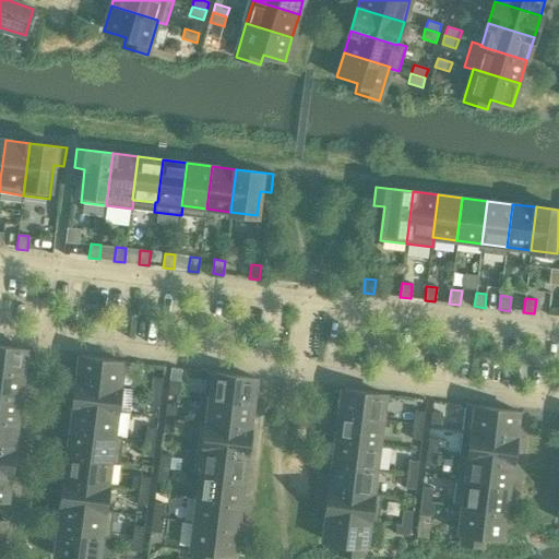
[(0,372),(23,376),(26,349),(0,346),(0,372)]
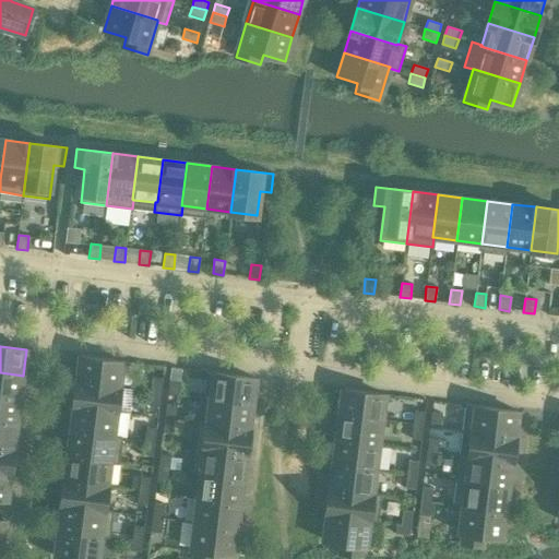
[(81,357),(78,382),(120,388),(122,361),(81,357)]
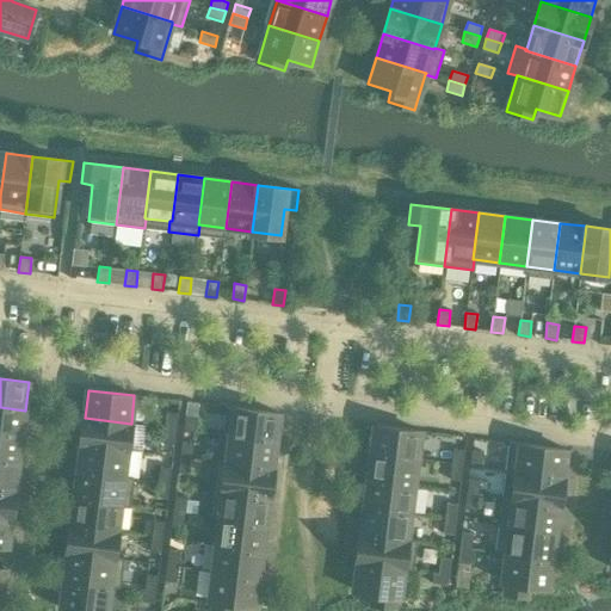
[(0,407),(0,434),(22,438),(25,411),(0,407)]
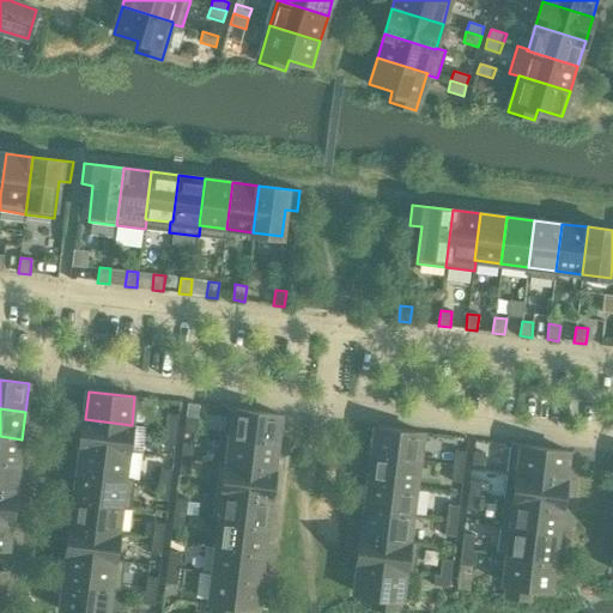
[(230,438),(277,444),(280,416),(228,408),(224,438),(230,439),(230,438)]
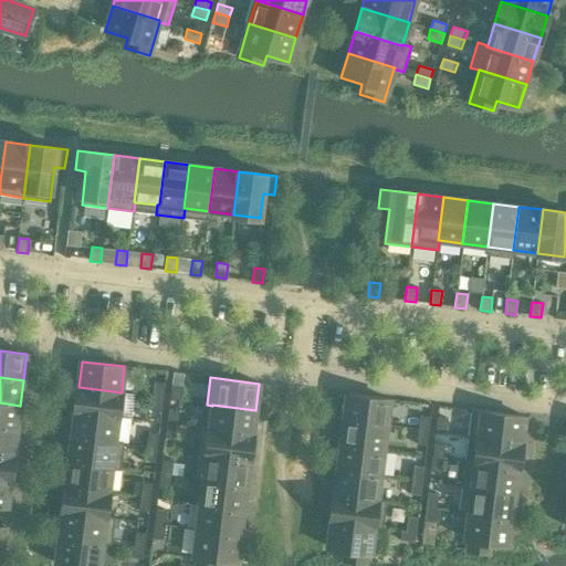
[(155,383),(154,397),(164,398),(166,384),(155,383)]
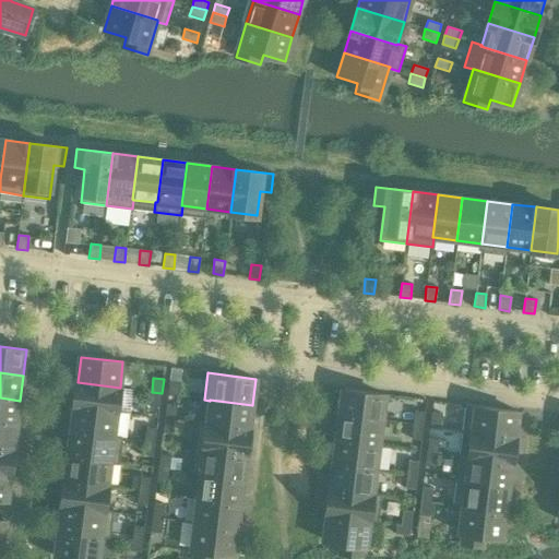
[(168,394),(179,395),(180,381),(170,380),(168,394)]
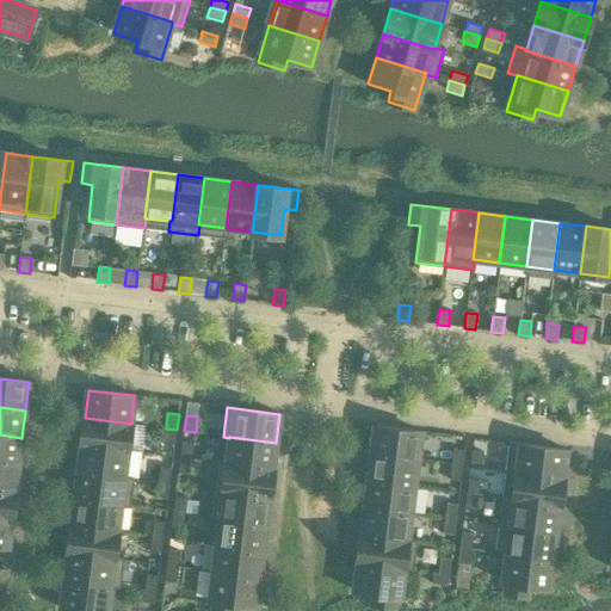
[(85,418),(81,445),(128,451),(131,424),(85,418)]
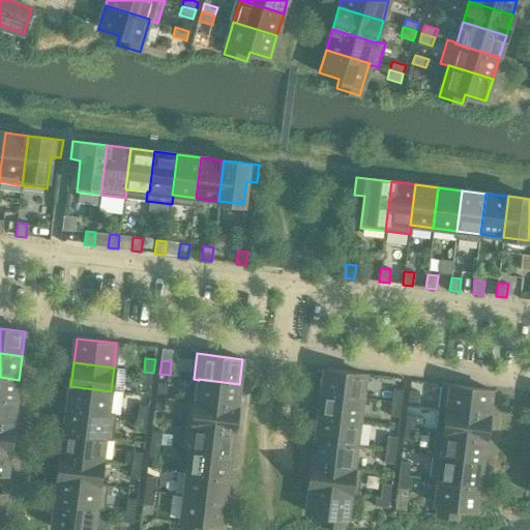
[(325,370),(322,394),(362,400),(365,375),(325,370)]
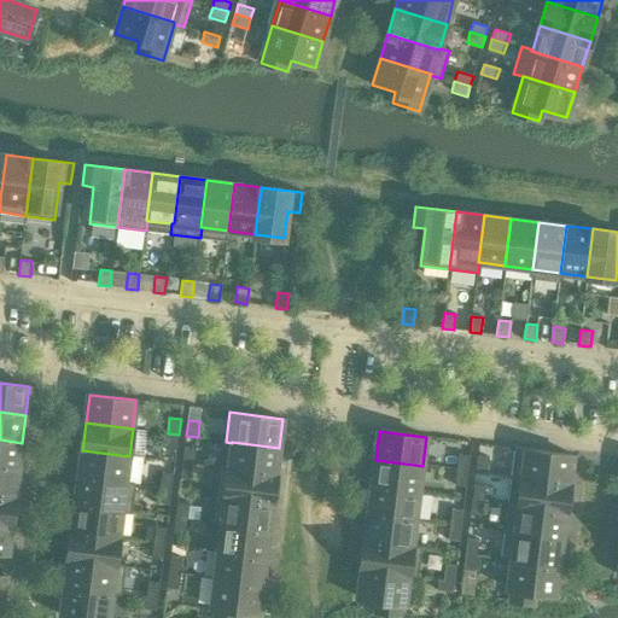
[(179,435),(168,433),(165,449),(178,450),(179,435)]
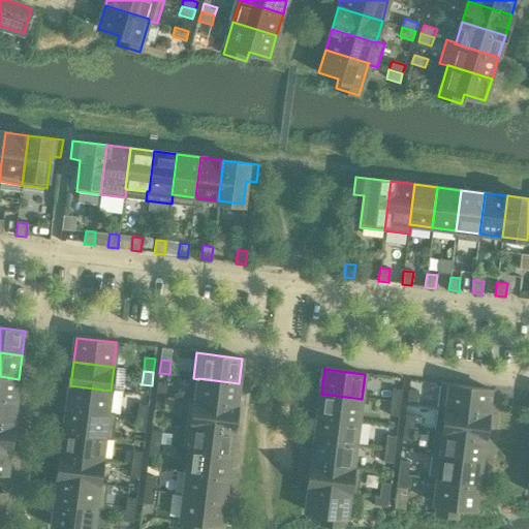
[(19,379),(0,376),(0,400),(16,402),(19,379)]
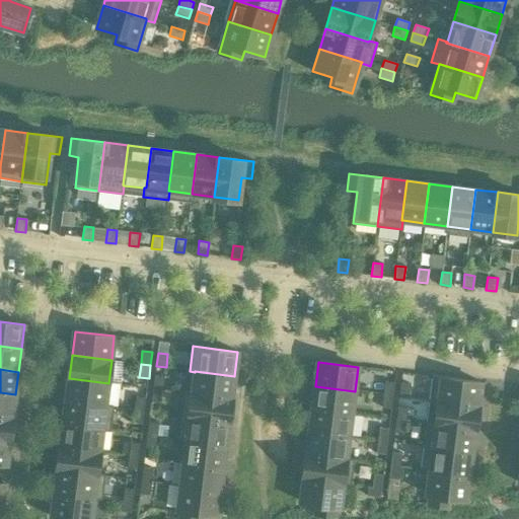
[(195,372),(192,392),(192,394),(231,398),(234,376),(195,371),(195,372)]
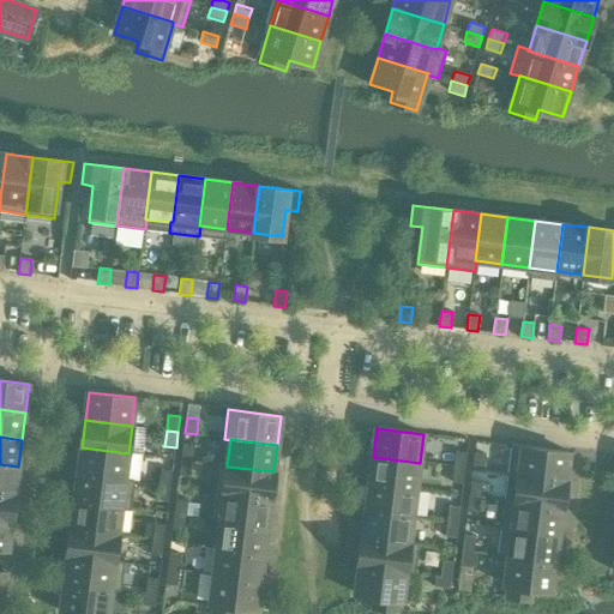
[(184,445),(181,461),(193,462),(194,446),(184,445)]
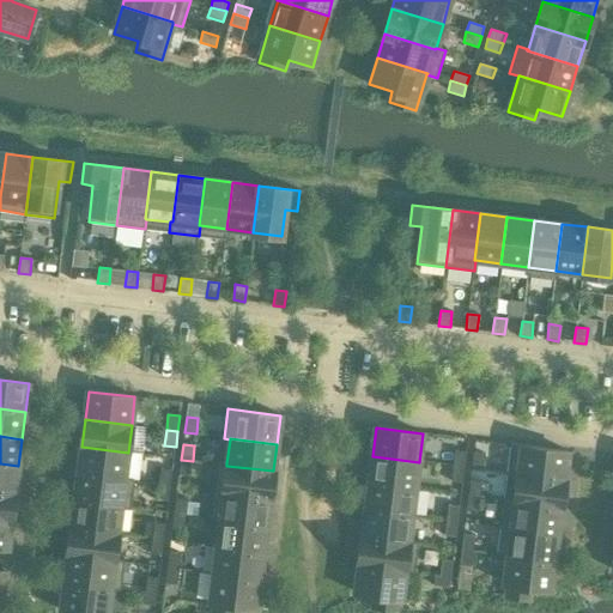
[(517,474),(564,480),(568,451),(511,444),(507,474),(517,475),(517,474)]
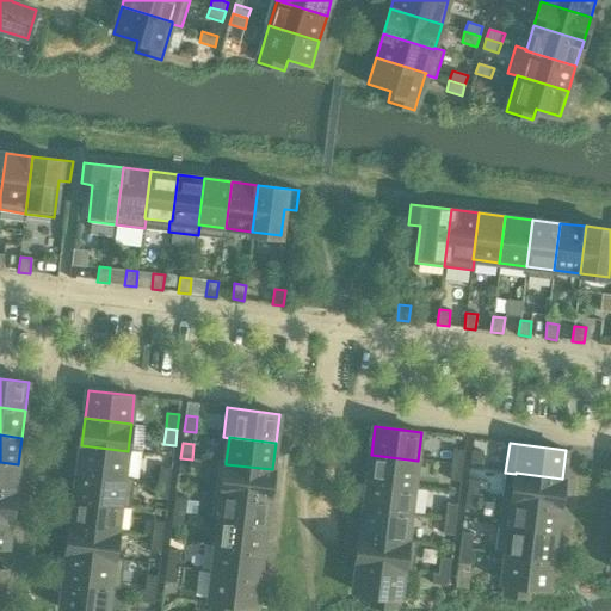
[(128,451),(81,445),(78,474),(124,479),(124,477),(128,451)]
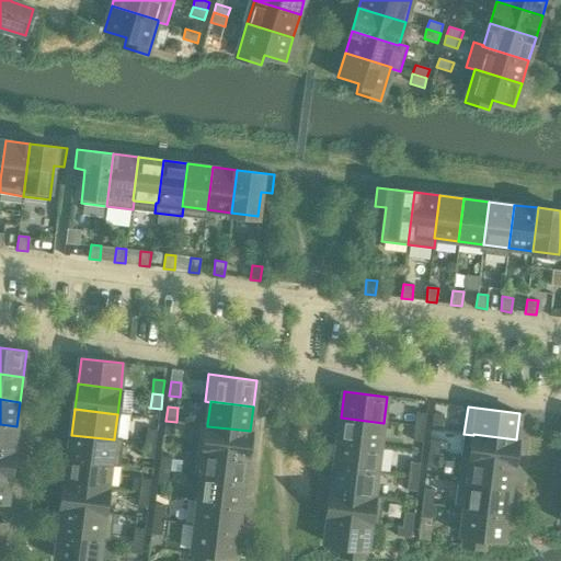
[(416,412),(414,426),(425,428),(427,413),(416,412)]
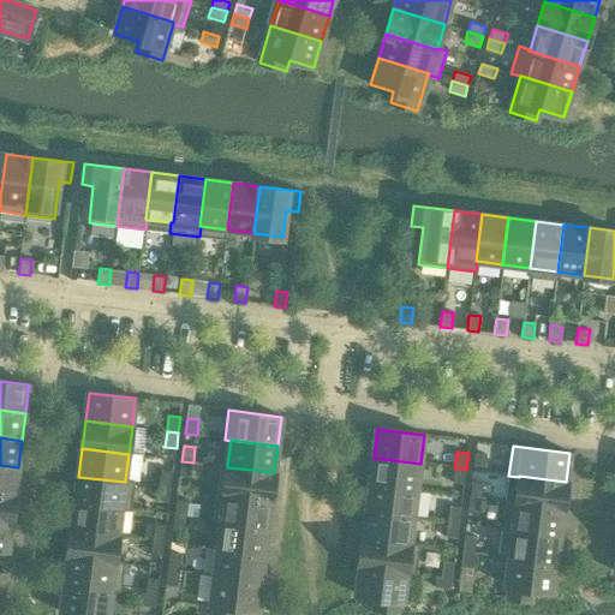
[(473,470),(485,471),(487,455),(476,454),(473,470)]
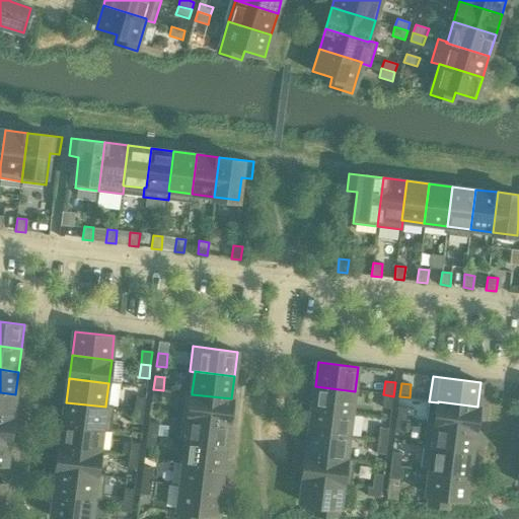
[(355,391),(315,386),(312,409),(352,414),(355,391)]
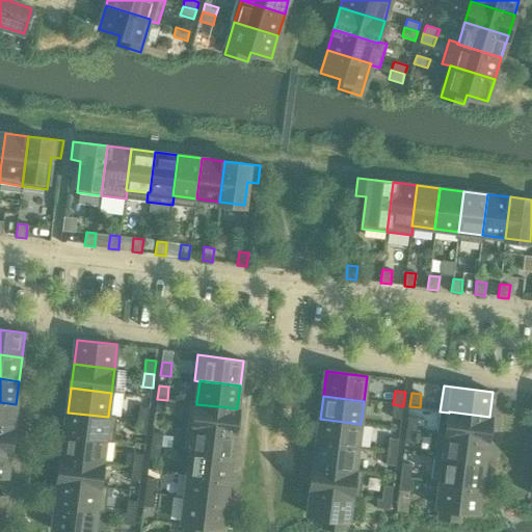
[(167,400),(157,399),(156,411),(165,414),(167,400)]
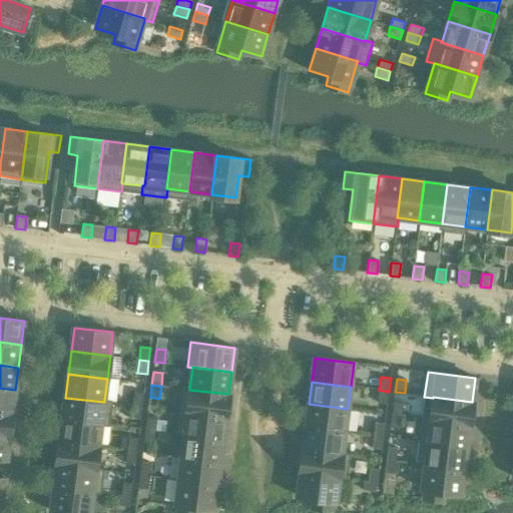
[(181,387),(178,411),(225,417),(228,394),(189,390),(189,388),(181,387)]
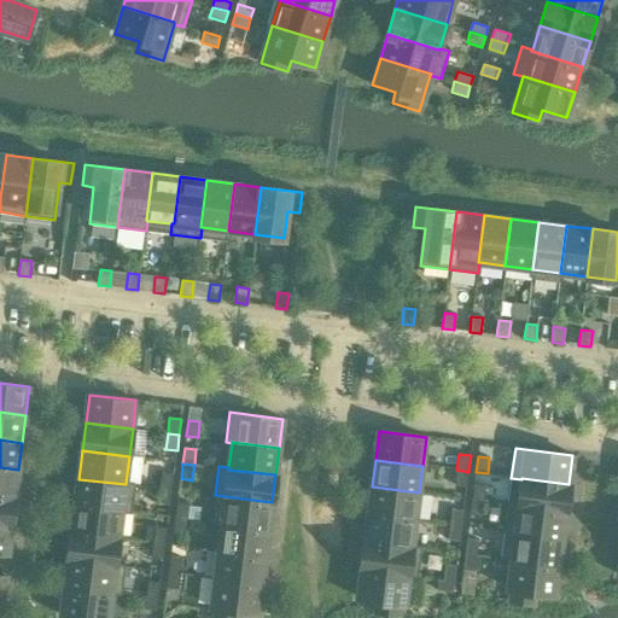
[(0,467),(0,495),(15,497),(18,470),(0,467)]
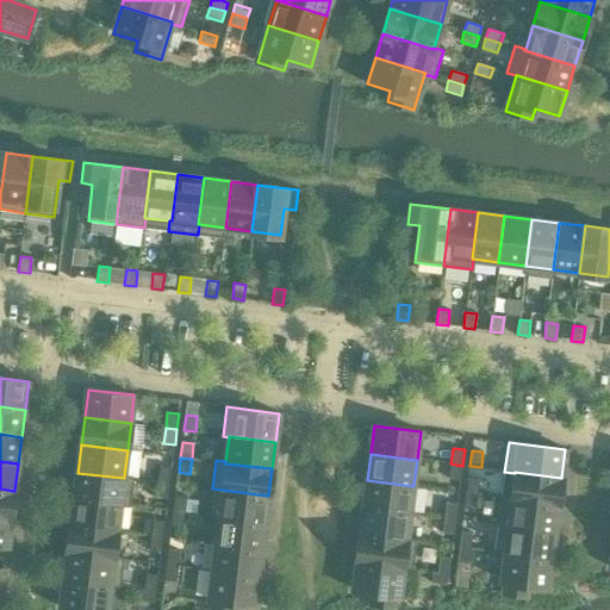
[(462,466),(450,464),(449,479),(461,480),(462,466)]
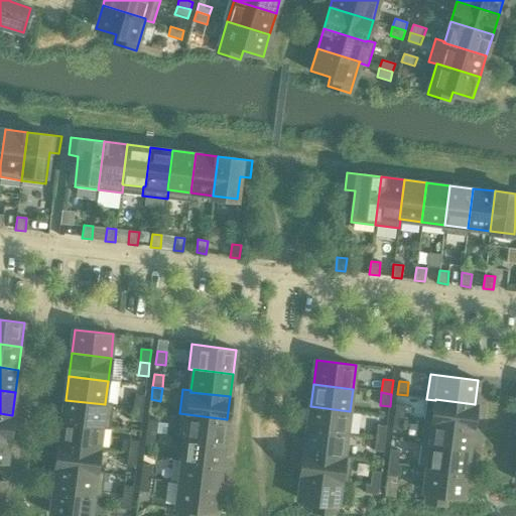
[(135,394),(134,408),(143,409),(145,396),(135,394)]
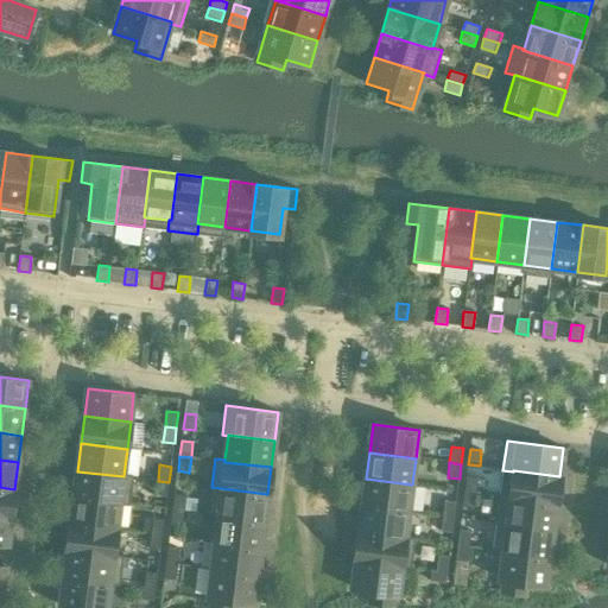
[(513,472),(511,495),(510,498),(556,504),(559,476),(513,470),(513,472)]
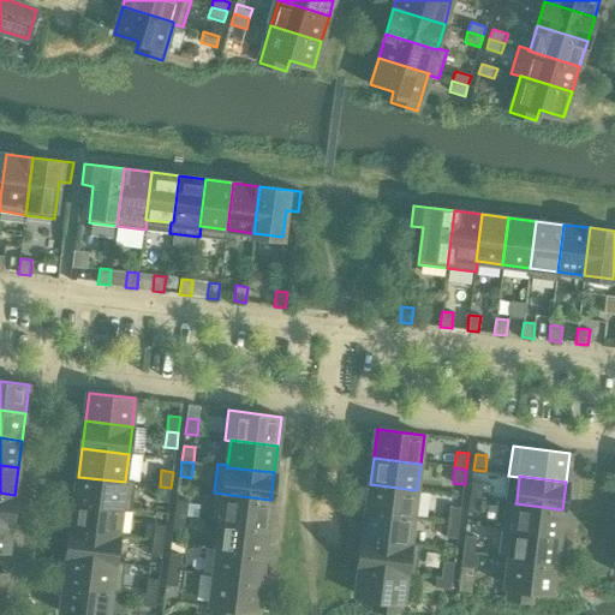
[(125,482),(78,477),(75,502),(121,508),(121,511),(132,512),(136,482),(125,481),(125,482)]
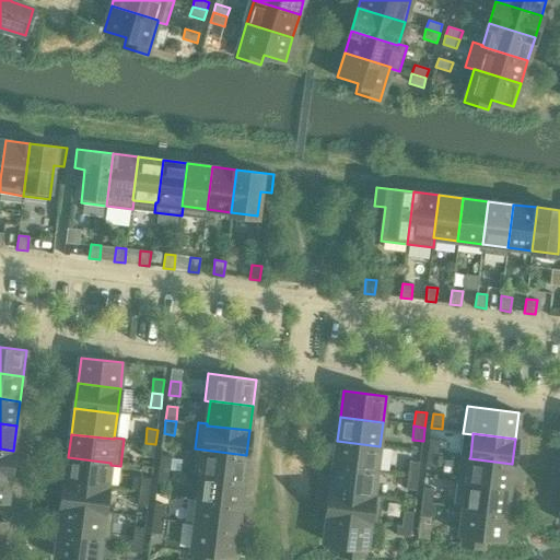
[(430,439),(428,453),(439,454),(441,440),(430,439)]
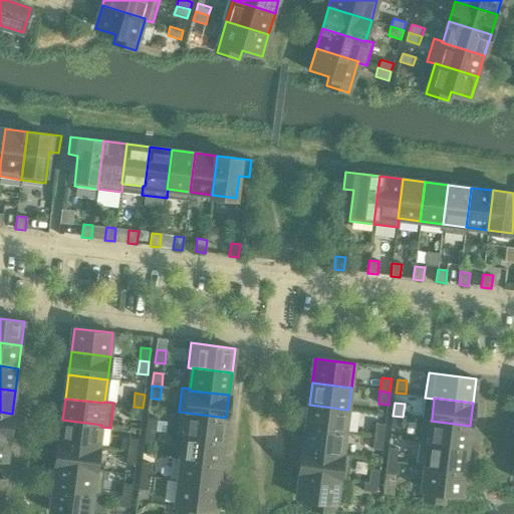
[(348,410),(309,405),(306,428),(345,433),(348,410)]
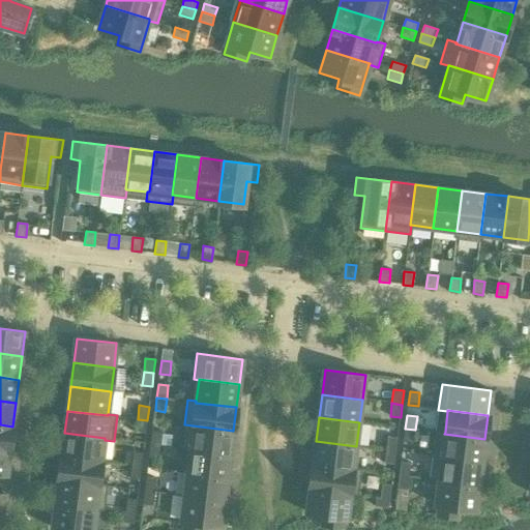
[(147,420),(138,419),(136,432),(146,433),(147,420)]
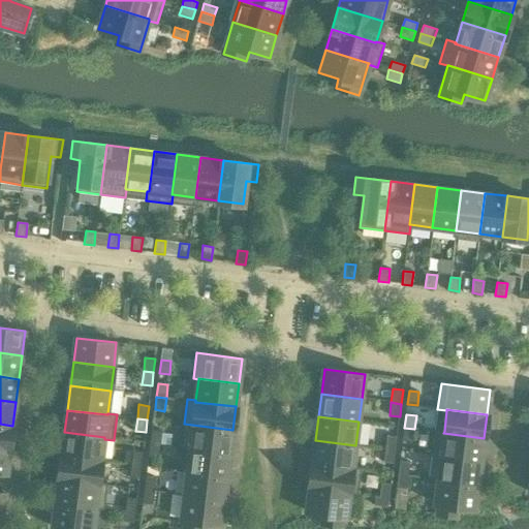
[(0,424),(0,447),(9,449),(12,426),(0,424)]
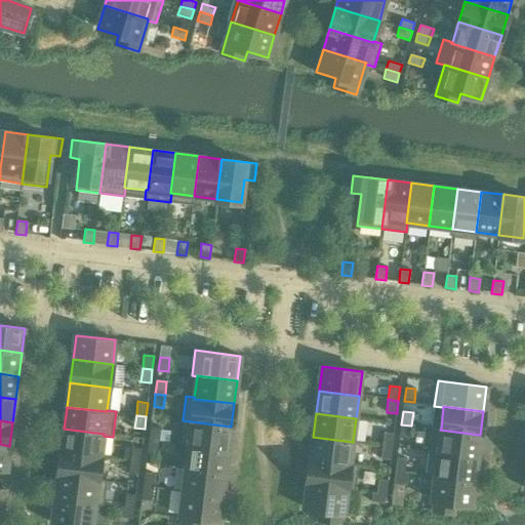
[(231,427),(183,420),(179,445),(188,446),(189,445),(229,450),(231,427)]
